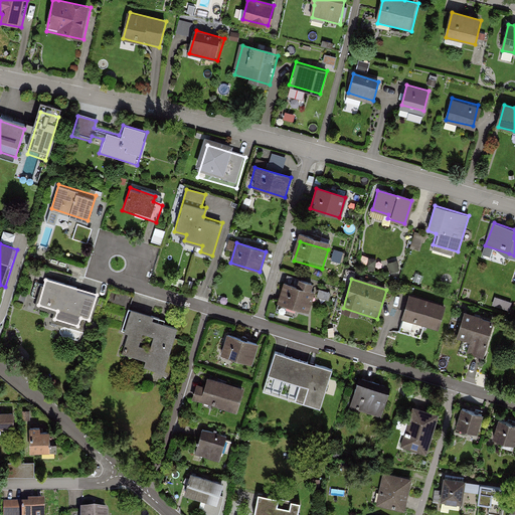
[(311,290),(299,286),(297,293),(283,289),(276,311),(307,320),(313,298),(309,297),(311,290)]
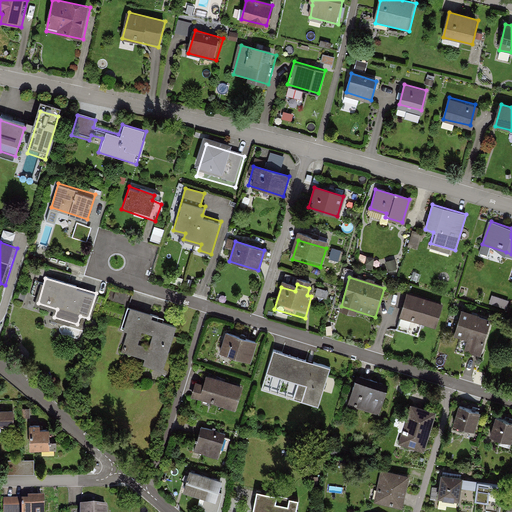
[(442,305),(406,294),(396,329),(417,336),(421,322),(435,327),(442,305)]
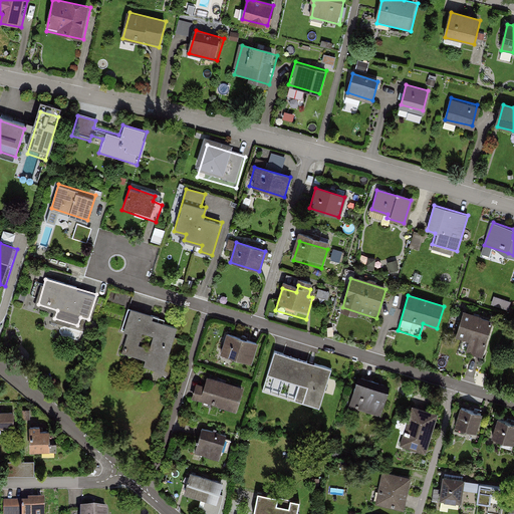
[(177,326),(130,311),(122,332),(127,333),(121,353),(145,359),(144,365),(163,371),(177,326)]
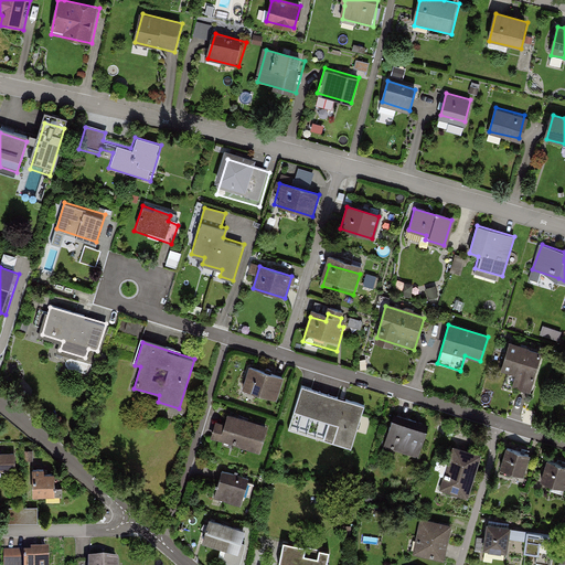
[(541,353),(510,343),(501,370),(520,376),(516,386),(529,390),(541,353)]
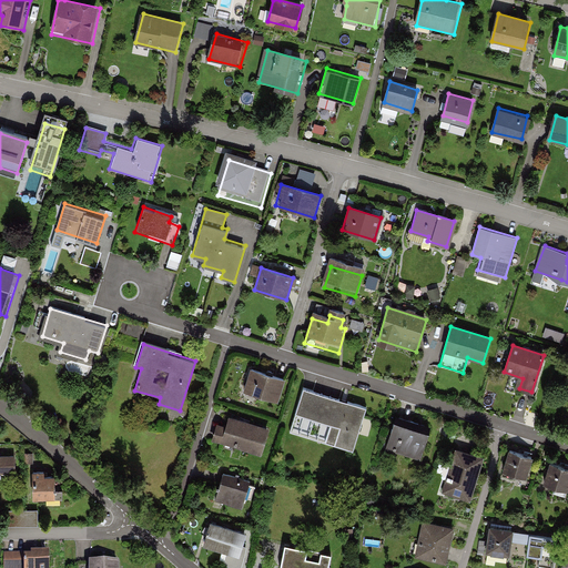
[(284,381),(252,371),(245,392),(277,402),(284,381)]
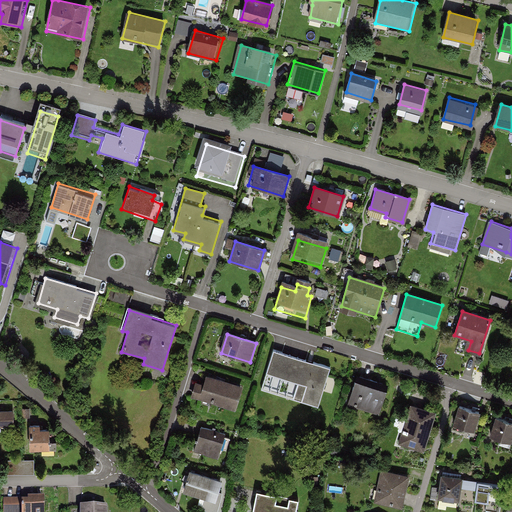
[(330,367),(274,350),(262,391),(318,407),(330,367)]
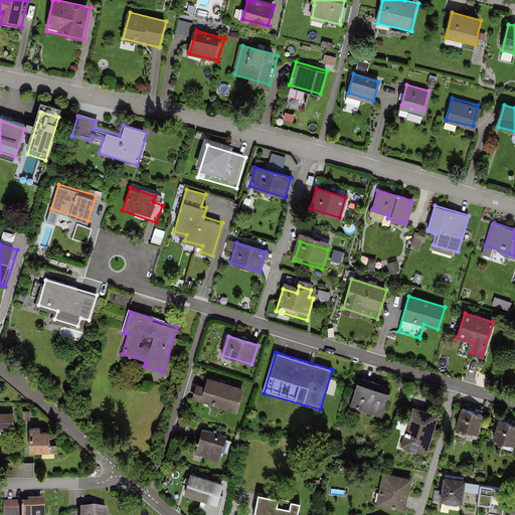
[(242,389),(206,379),(204,386),(196,384),(191,399),(235,411),(242,389)]
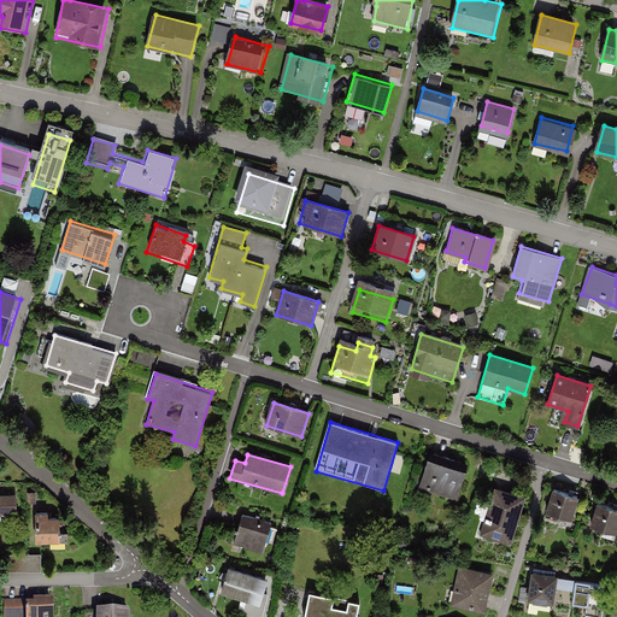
[(466,465),(430,454),(419,489),(456,500),(466,465)]
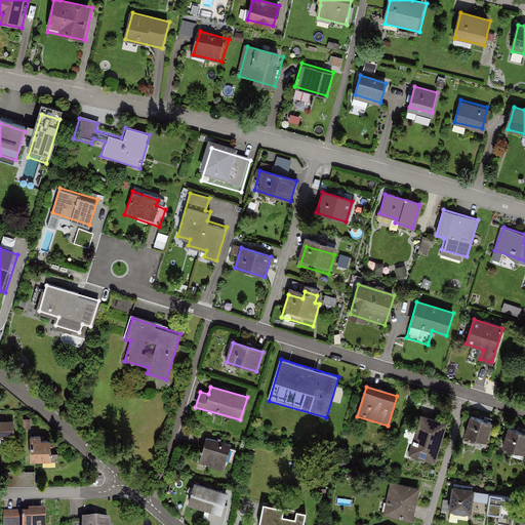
[(446,423),(422,416),(411,455),(436,461),(446,423)]
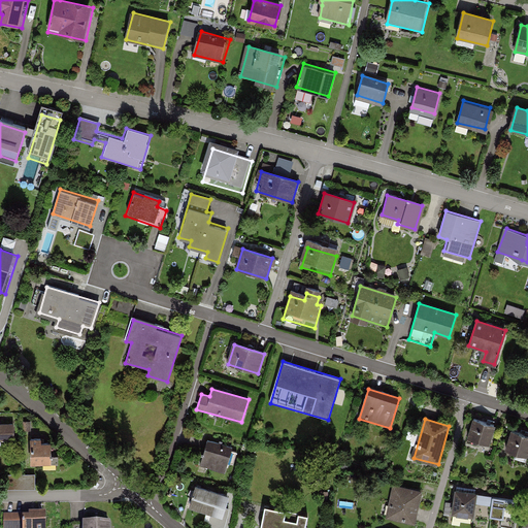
[(496,427),(473,420),(467,440),(490,448),(496,427)]
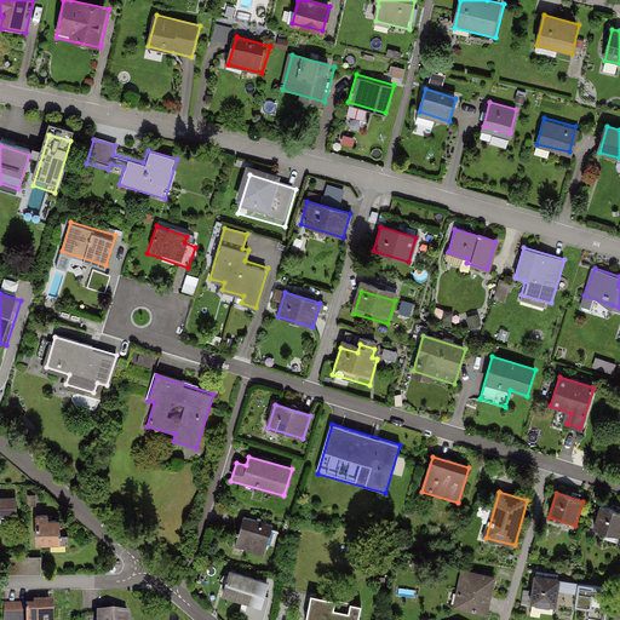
[(619,528),(619,510),(597,504),(587,532),(616,541),(619,528)]
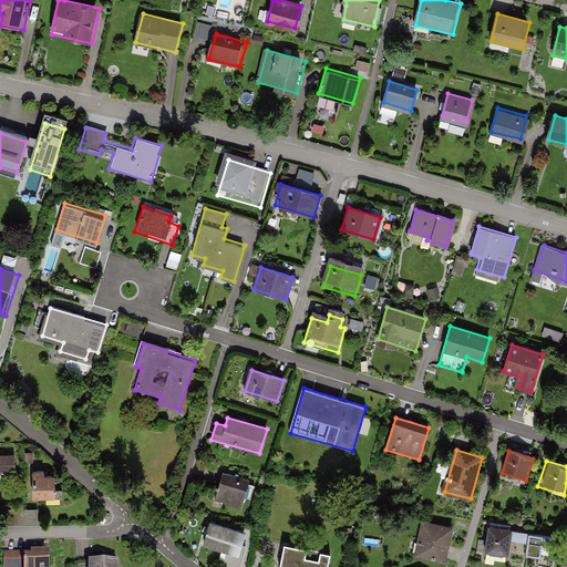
[(250,482),(224,473),(216,501),(243,508),(250,482)]
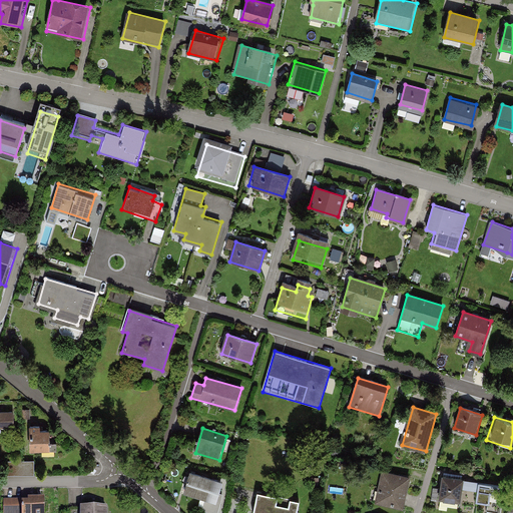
[(46,433),(26,434),(27,454),(47,453),(46,433)]
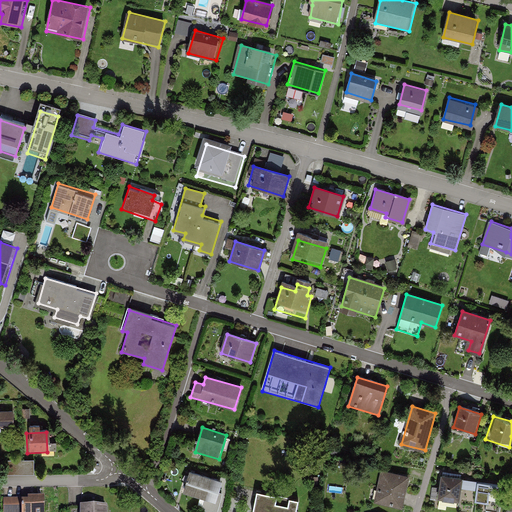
[(408,475),(383,470),(377,500),(402,505),(408,475)]
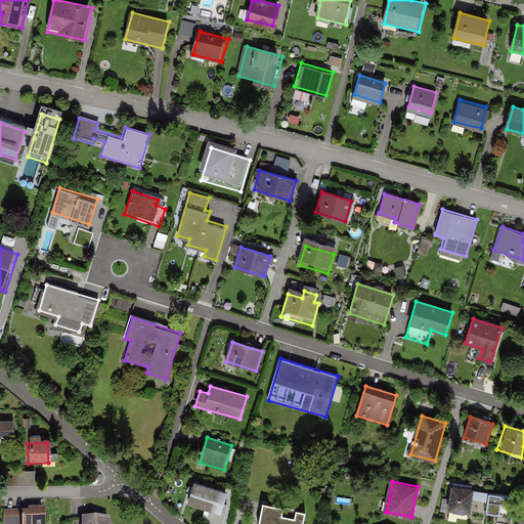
[(223,491),(202,485),(197,504),(216,510),(213,522),(220,523),(223,523),(229,505),(220,503),(223,491)]
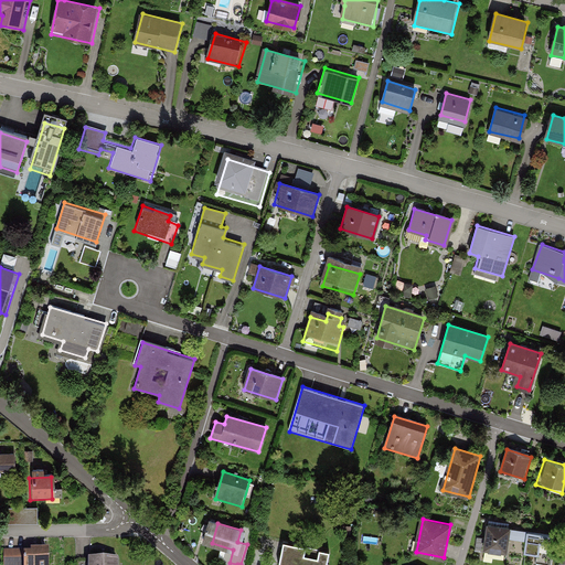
[(508,528),(486,524),(482,552),(504,555),(508,528)]
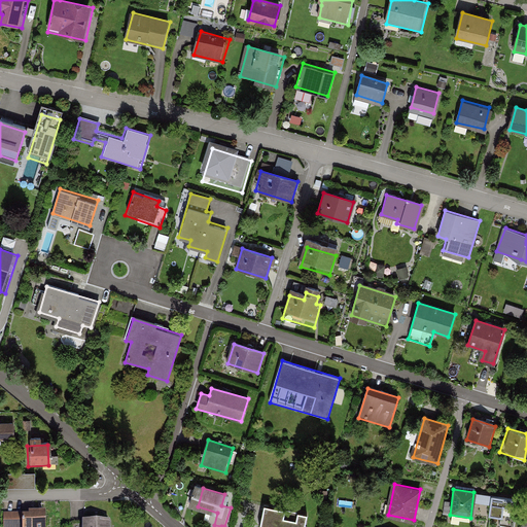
[(514,500),(490,496),(487,517),(511,521),(514,500)]
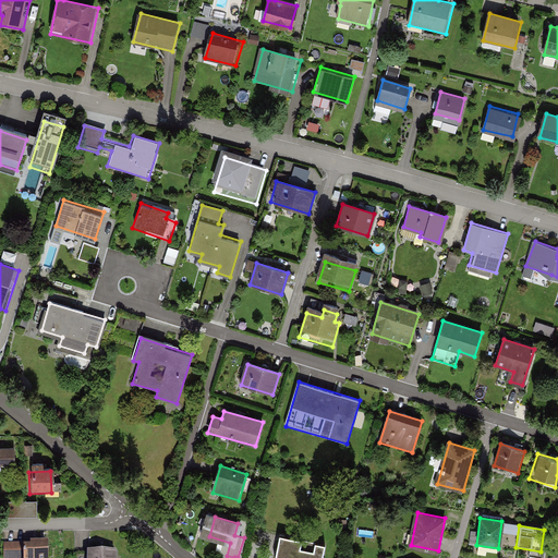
[(322,557),(324,547),(315,545),(314,552),(300,549),(302,540),(279,535),(275,557),(322,557)]
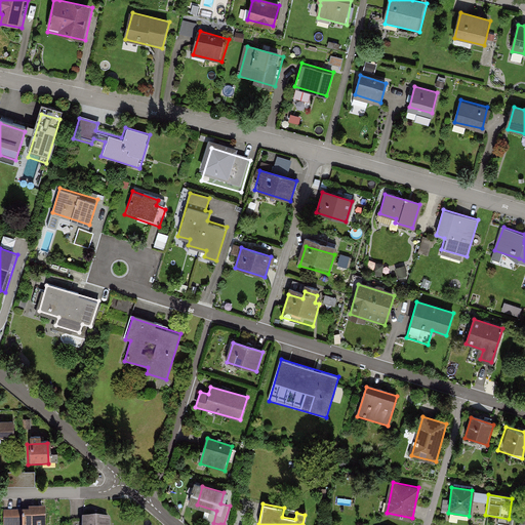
[(51,524),(51,512),(8,512),(8,524),(51,524)]
